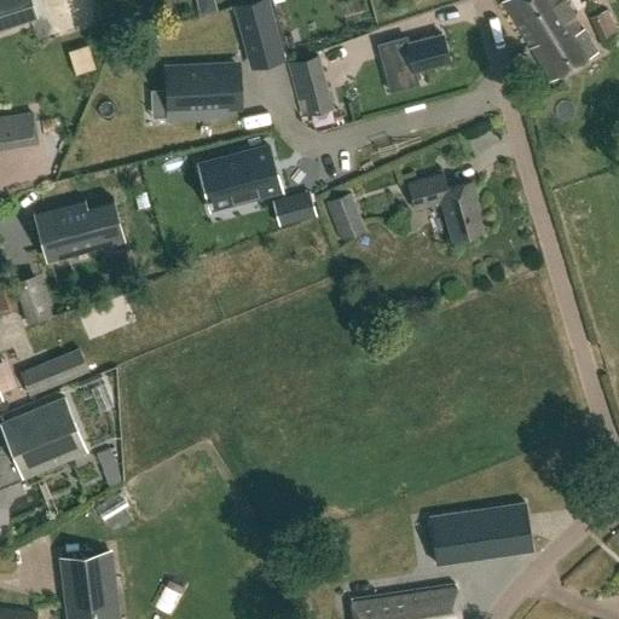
[(0,0),(0,29),(38,17),(32,0),(0,0)]
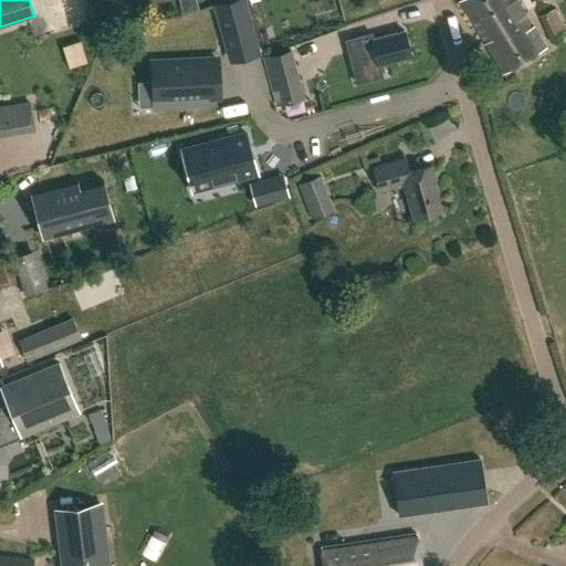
[(252,24),(244,0),(230,0),(218,3),(226,31),(252,24)]
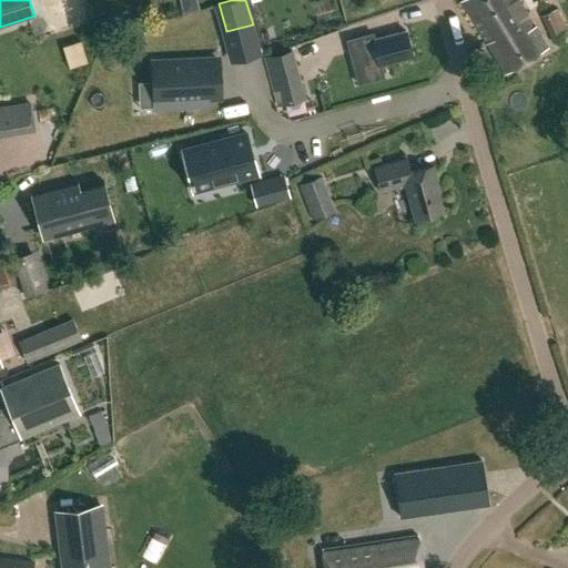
[(515,0),(462,0),(460,1),(504,74),(548,48),(535,27),(533,28),(515,0)]
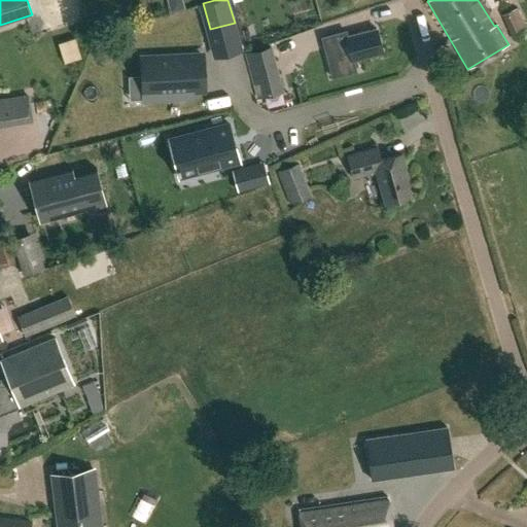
[(382,53),(376,28),(346,36),(345,33),(327,37),(331,51),(348,47),(351,61),(382,53)]
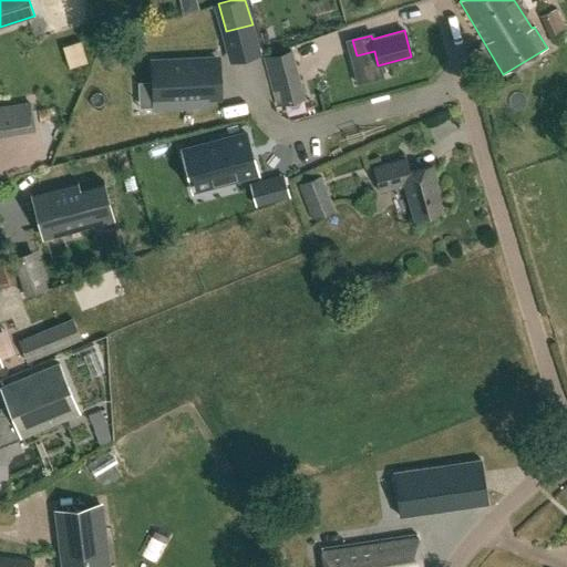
[(343,40),(305,47),(307,60),(346,53),(343,40)]
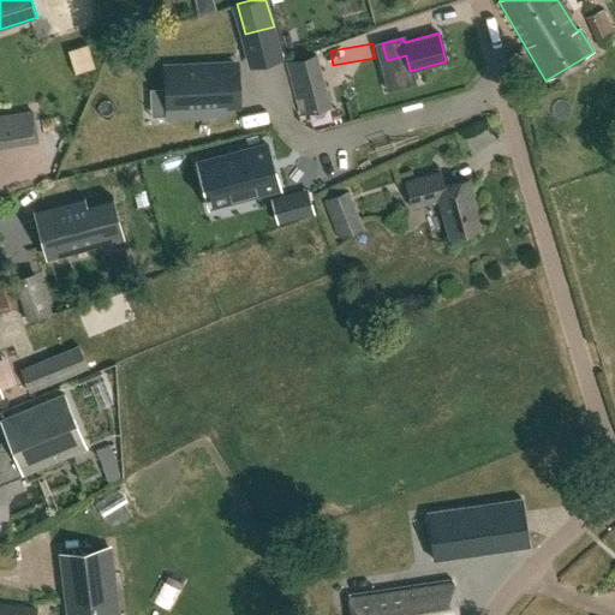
[(316,55),(287,63),(300,114),(329,107),(316,55)]
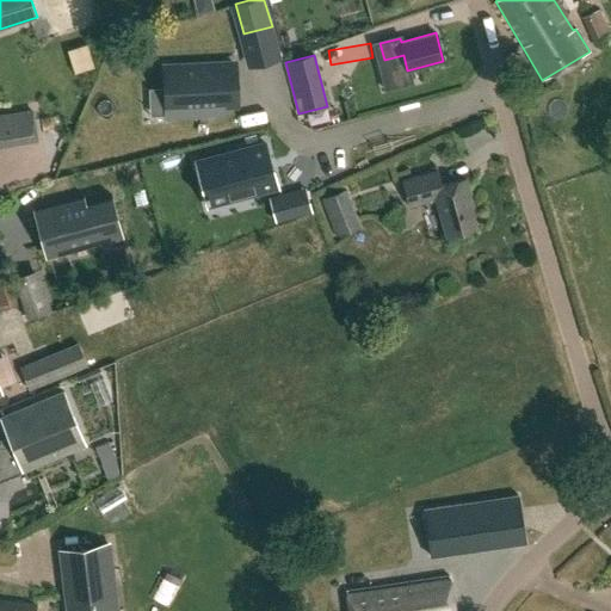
[(167,109),(236,105),(234,63),(165,68),(167,109)]
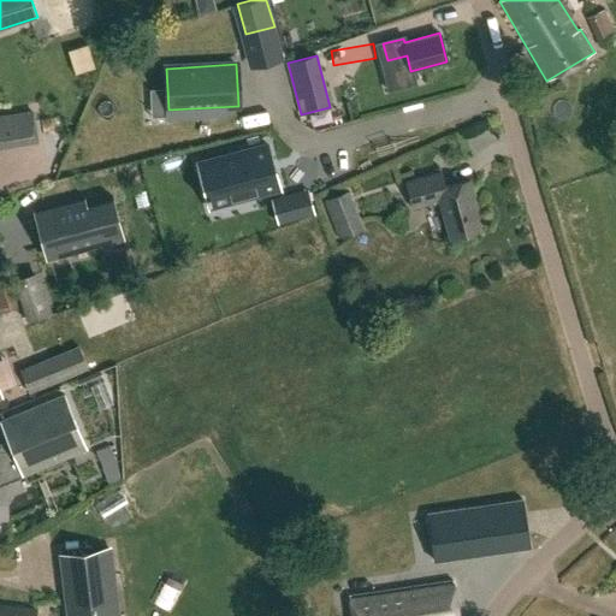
[(15,116),(0,117),(0,142),(18,140),(18,144),(36,141),(31,112),(15,116)]
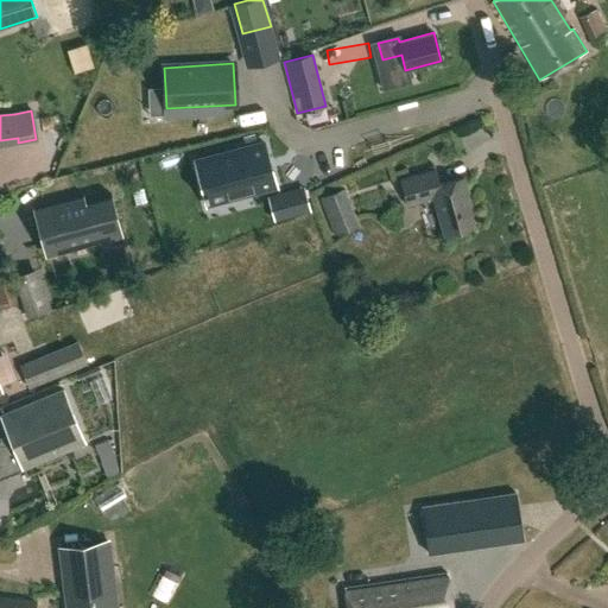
[(276,188),(264,143),(195,160),(203,192),(202,194),(204,200),(208,198),(206,192),(226,188),(228,194),(258,185),(260,191),(276,188)]
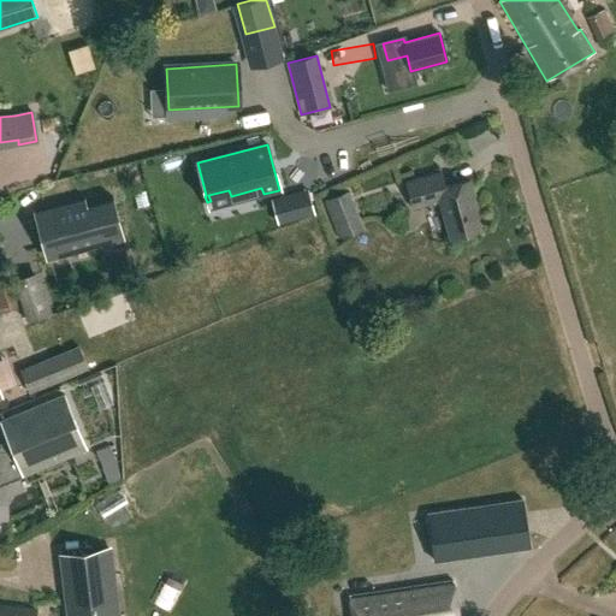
[(445,187),(440,172),(407,182),(414,208),(439,201),(450,237),(481,229),(472,197),(474,196),(469,179),(445,187)]
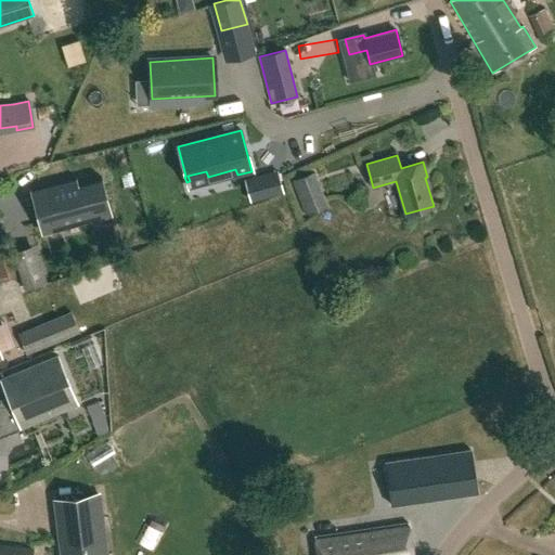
[(273,172),(246,180),(250,199),(279,192),(273,172)]
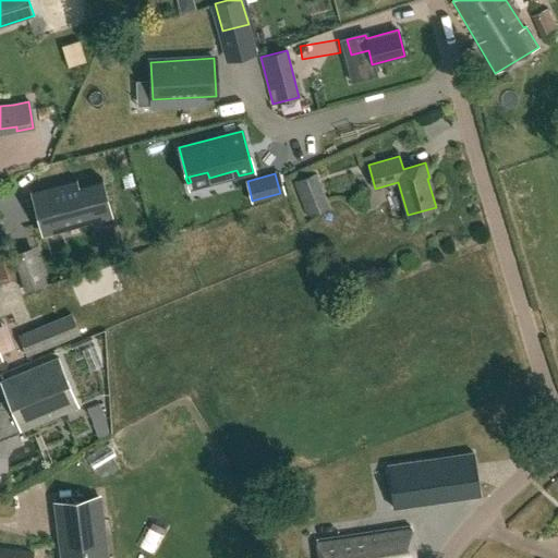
[(315,173),(292,183),(299,199),(322,191),(315,173)]
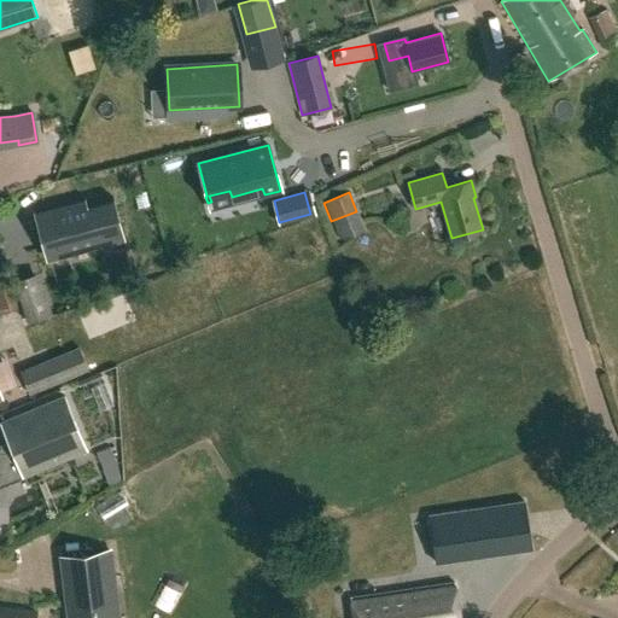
[(85,198),(33,213),(33,214),(41,213),(44,219),(36,221),(44,246),(46,246),(50,260),(95,246),(92,233),(120,226),(112,200),(114,199),(114,198),(85,205),(83,200),(85,200),(85,198)]
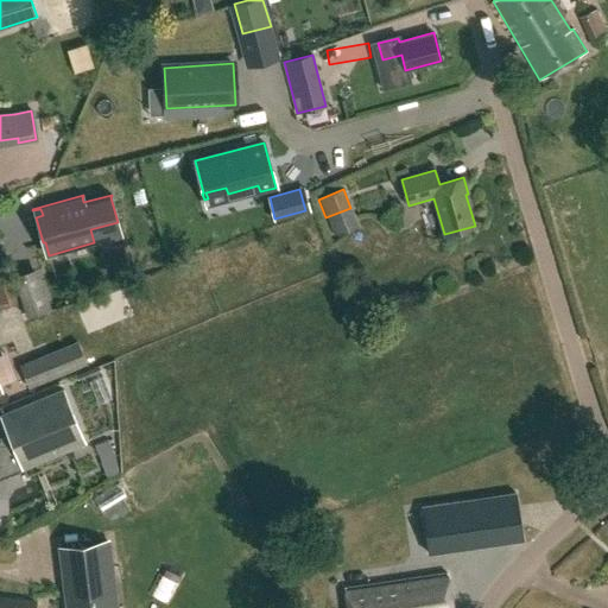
[(46,310),(33,272),(14,278),(26,317),(46,310)]
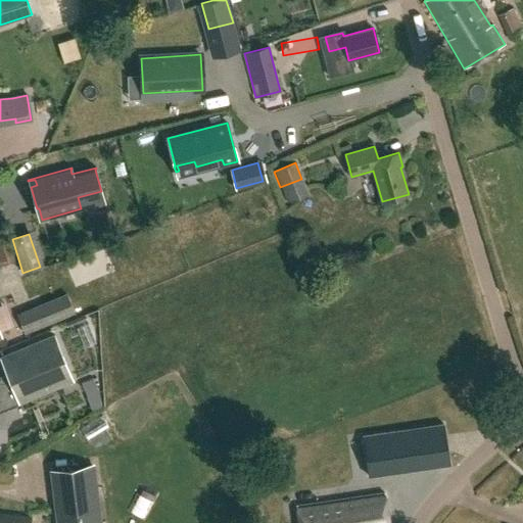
[(14,258),(8,239),(0,241),(0,260),(0,263),(14,258)]
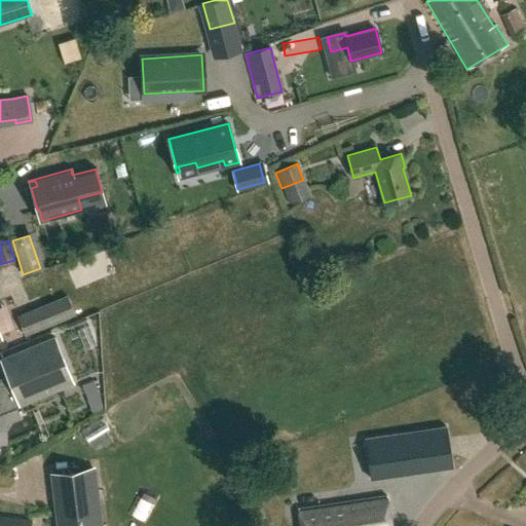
[(66,296),(16,317),(25,337),(74,315),(66,296)]
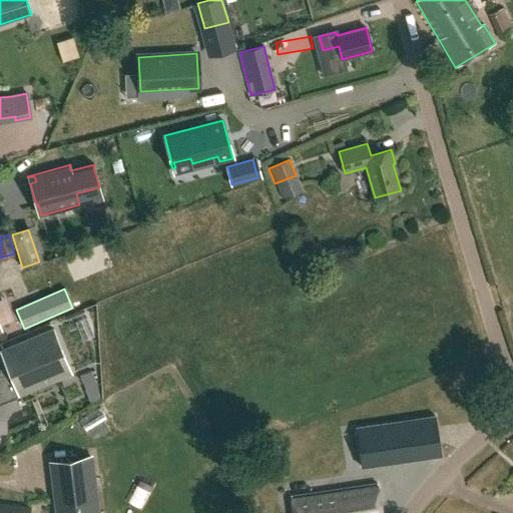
[(0,403),(72,374),(53,329),(0,351),(0,403)]
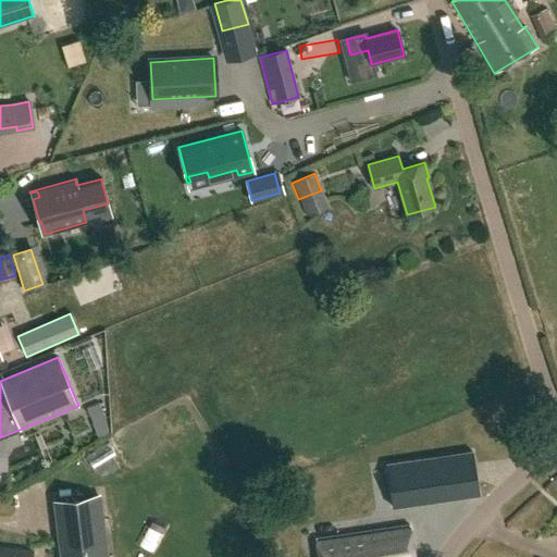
[(473,449),(386,462),(393,506),(481,493),(473,449)]
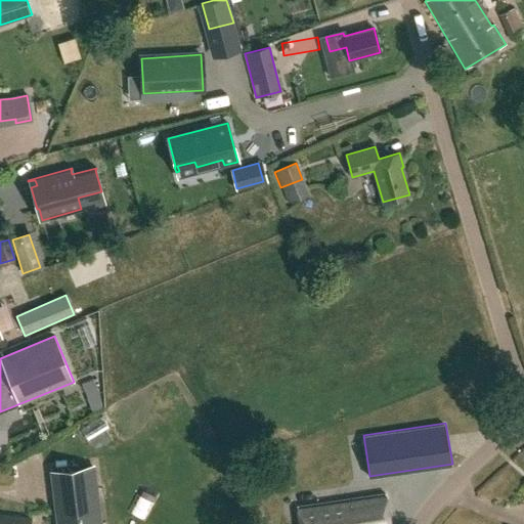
[(100,523),(93,466),(49,472),(56,523),(100,523)]
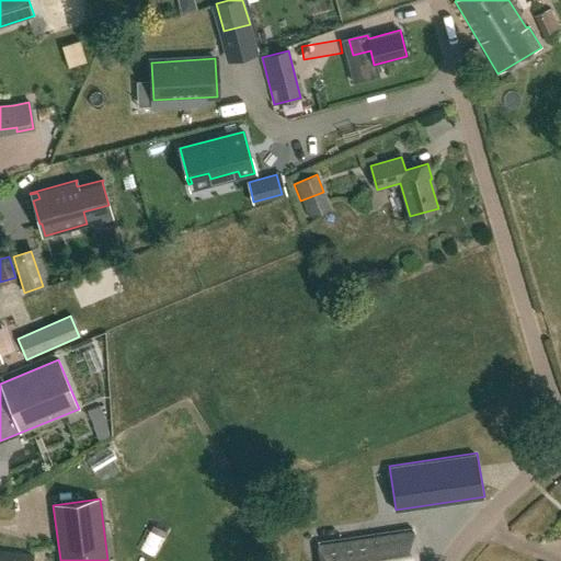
[(416,560),(412,528),(318,541),(320,560),(416,560)]
